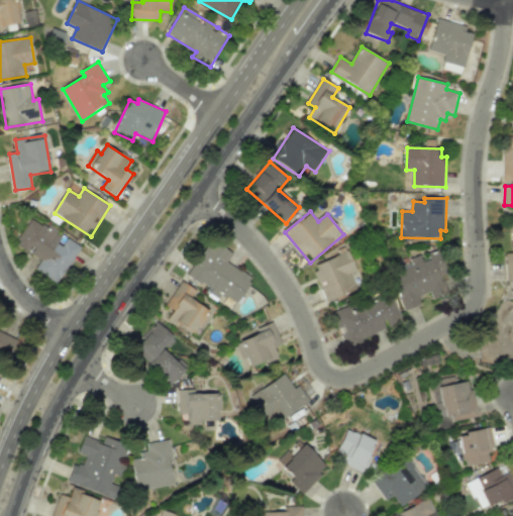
[(83,247),(67,237),(34,218),(17,245),(42,261),(36,271),(60,285),(83,247)]
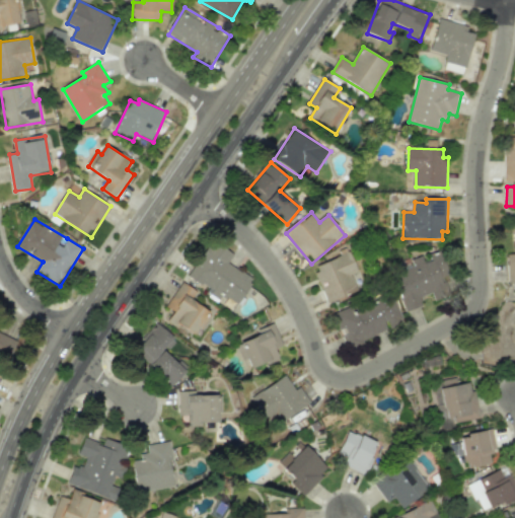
[(255,279),(229,264),(235,254),(212,240),(191,277),(210,288),(208,292),(223,301),(226,297),(239,305),(255,279)]
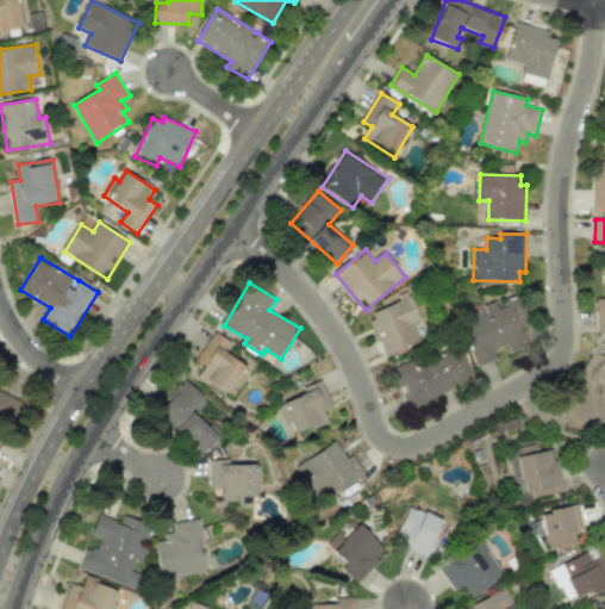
[(387,356),(423,343),(415,323),(422,321),(413,297),(370,314),(387,356)]
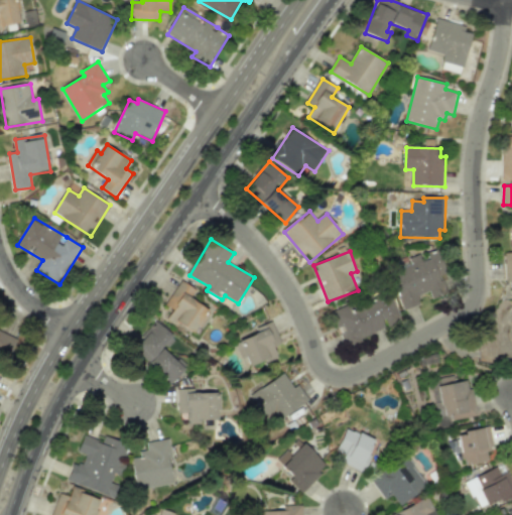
[(405,310),(423,305),(420,296),(431,292),(433,297),(449,293),(443,275),(448,274),(440,252),(425,257),(424,254),(410,258),(412,265),(392,271),(405,310)]
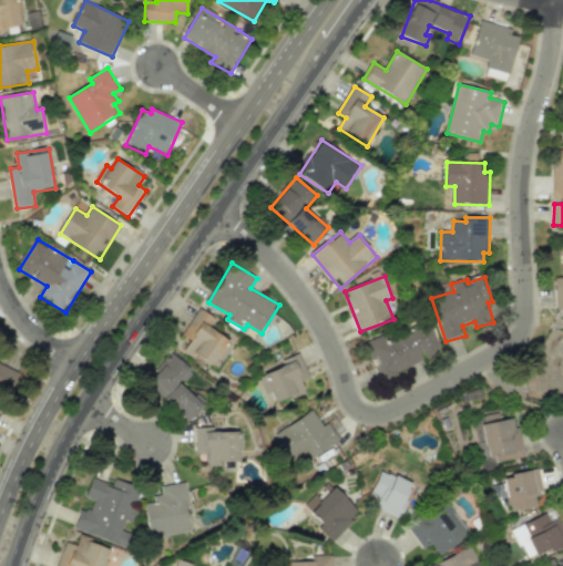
[(184,336),(192,341),(185,350),(213,368),(229,341),(211,329),(217,319),(201,309),(184,336)]
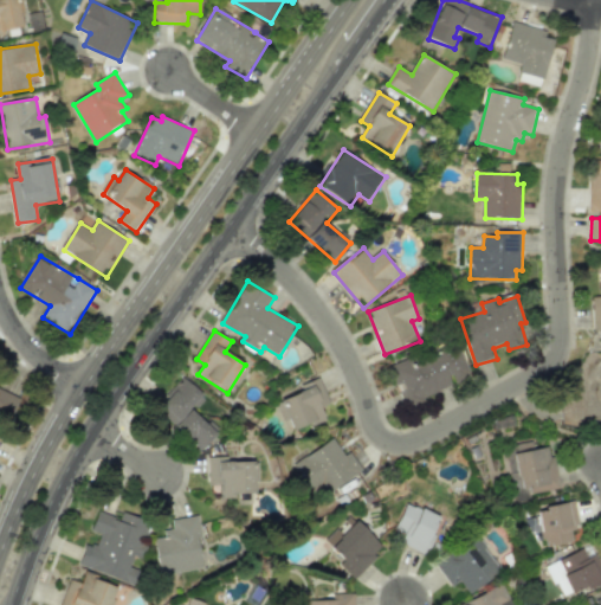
[(392,366),(406,405),(475,380),(463,347),(415,365),(413,359),(392,366)]
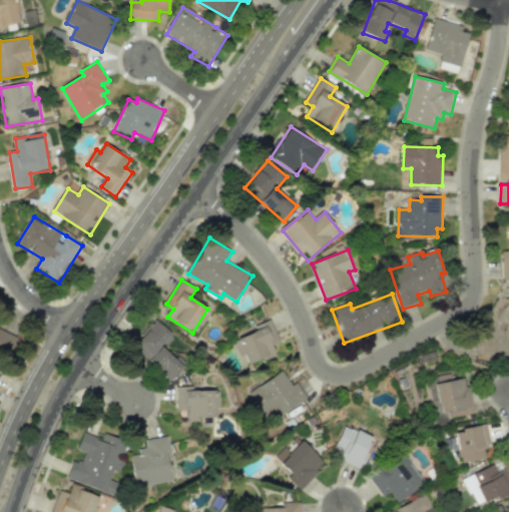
[(164,349),(175,338),(156,320),(133,345),(171,382),(185,368),(164,349)]
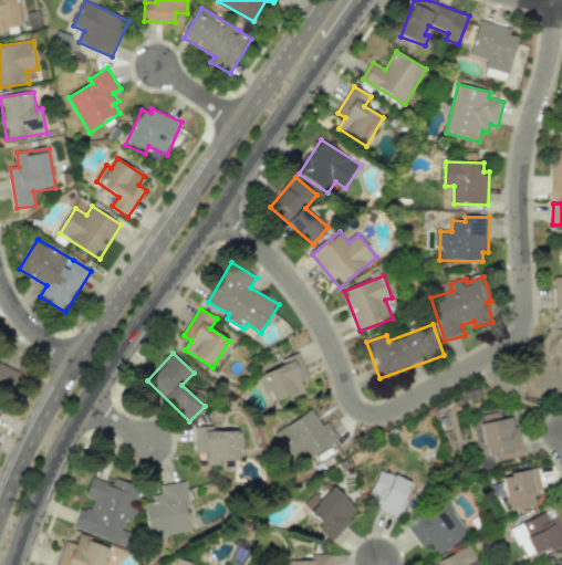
[(310,377),(302,356),(260,373),(272,405),(305,391),(302,380),(310,377)]
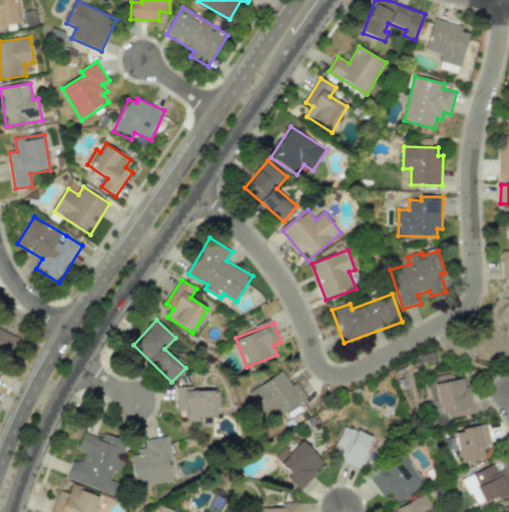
[(265,416),(277,409),(281,416),(309,400),(299,383),(293,386),(285,372),(250,392),(265,416)]
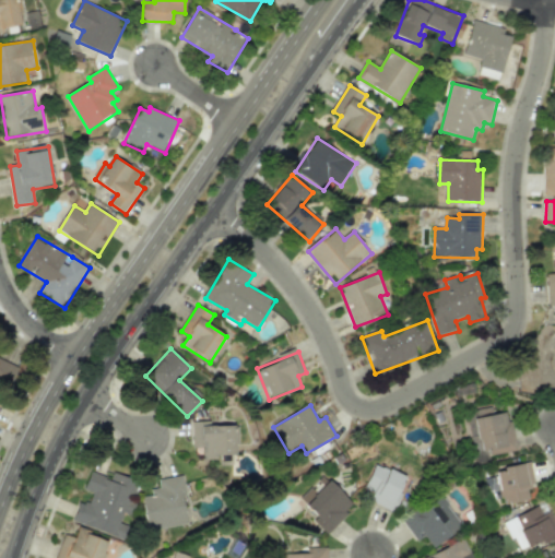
[(519,452),(515,422),(509,423),(508,413),(495,415),(494,407),(471,411),(476,453),(492,451),(492,455),(519,452)]
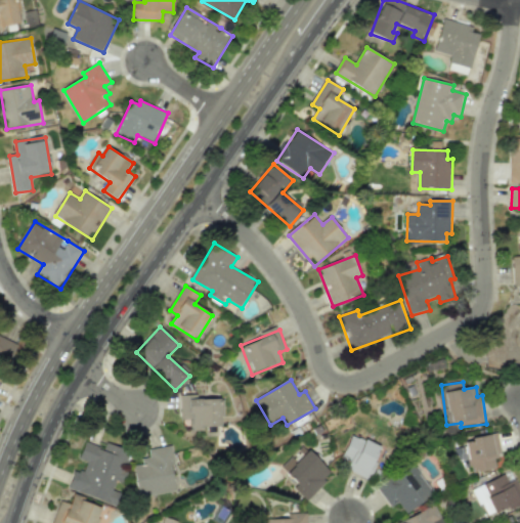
[(221,399),(200,399),(200,395),(183,395),(184,431),(208,431),(208,434),(221,434),(221,399)]
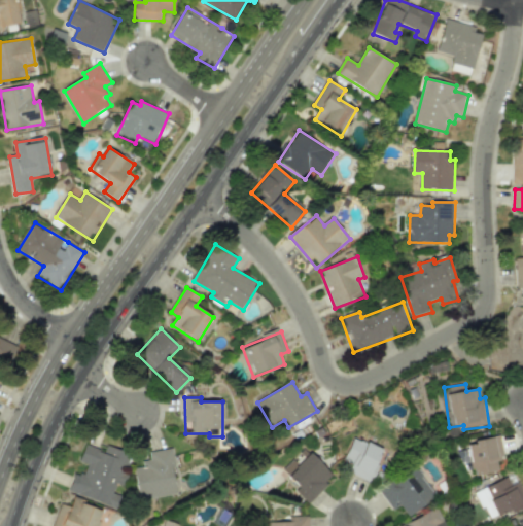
[(471,446),(475,476),(501,472),(499,459),(506,458),(502,436),(477,440),(477,445),(471,446)]
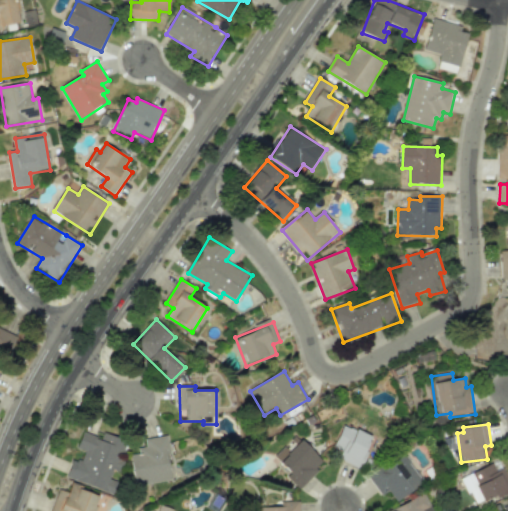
[(373,436),(344,425),(335,448),(343,451),(339,459),(363,469),(370,452),(367,451),(373,436)]
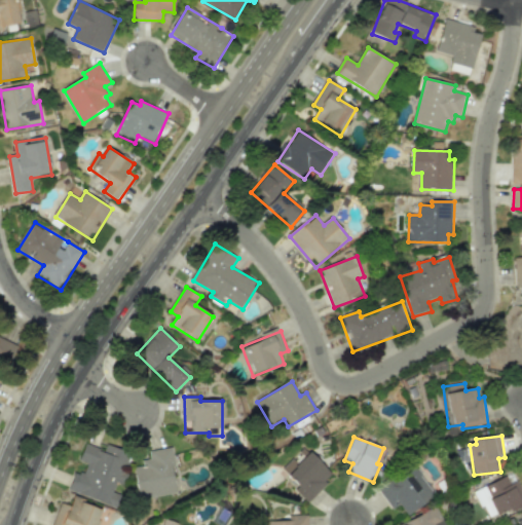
[(70,491),(118,508),(122,495),(114,492),(117,483),(123,485),(134,454),(107,445),(106,450),(86,444),(81,461),(89,464),(85,475),(76,472),(70,491)]
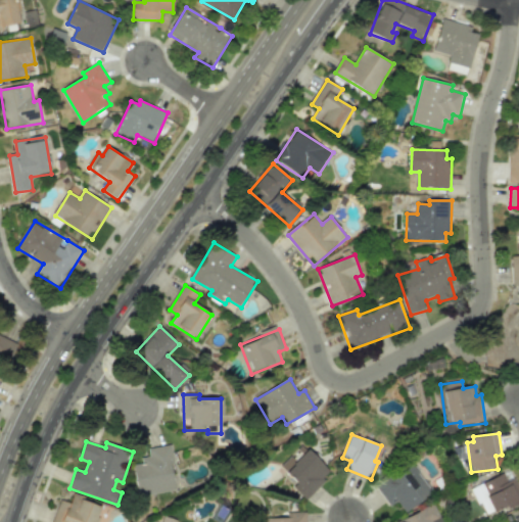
[(294,487),(308,500),(333,473),(304,445),(283,469),(298,483),(294,487)]
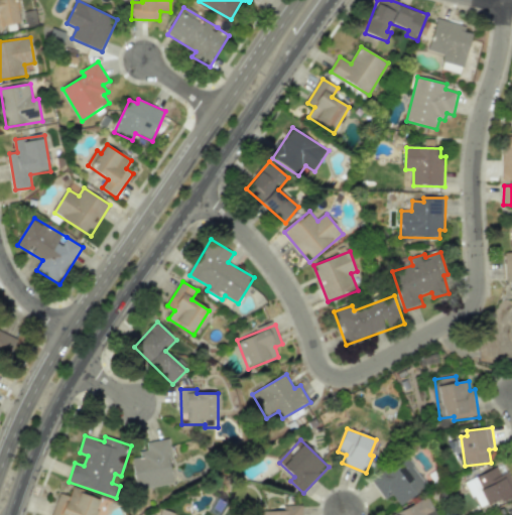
[(173,486),(170,459),(172,459),(171,440),(148,442),(149,452),(141,452),(141,458),(133,459),(136,489),(173,486)]
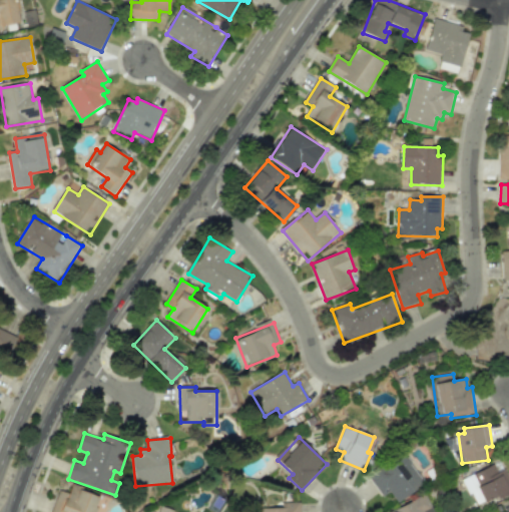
[(385,498),(392,492),(399,503),(427,484),(407,455),(372,478),(385,498)]
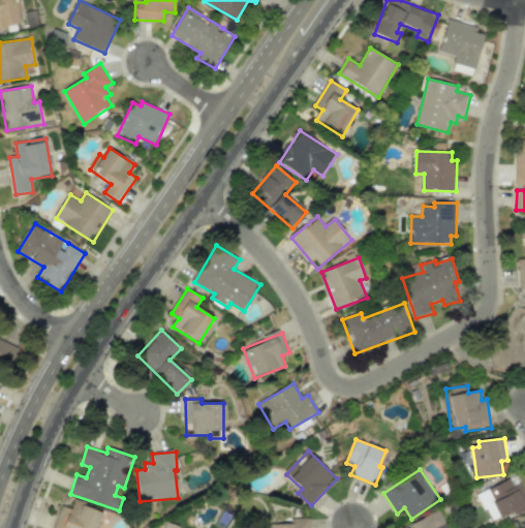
[(494,524),(524,508),(524,488),(519,475),(480,494),(494,524)]
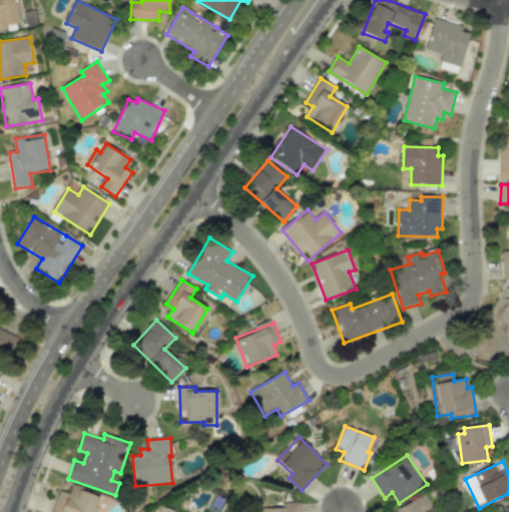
[(93,511),(99,496),(72,487),(70,494),(60,491),(52,511),(93,511)]
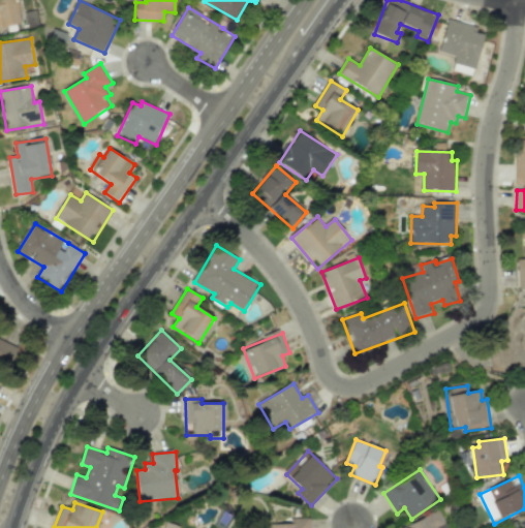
[(449,527),(441,510),(403,527),(449,527)]
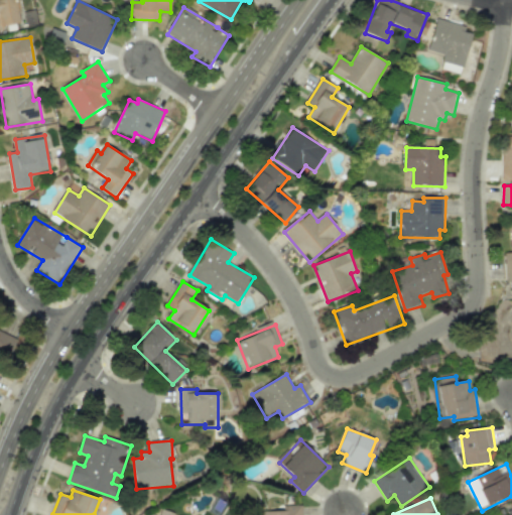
[(303,514),(304,505),(285,506),(285,511),(263,511),(262,514),(303,514)]
